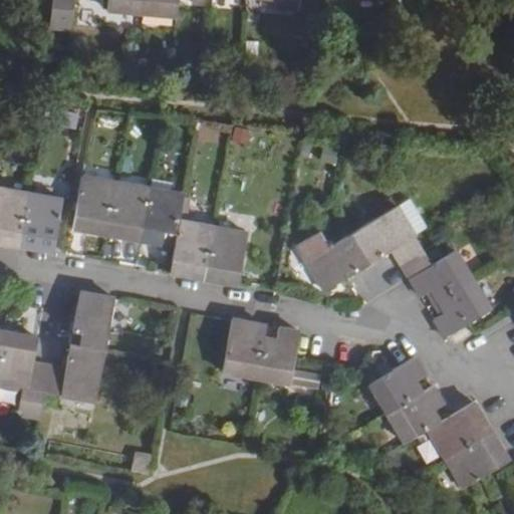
[(109,0),(108,11),(177,17),(178,0),(274,0),(274,10),(296,12),(297,0),(109,0)]
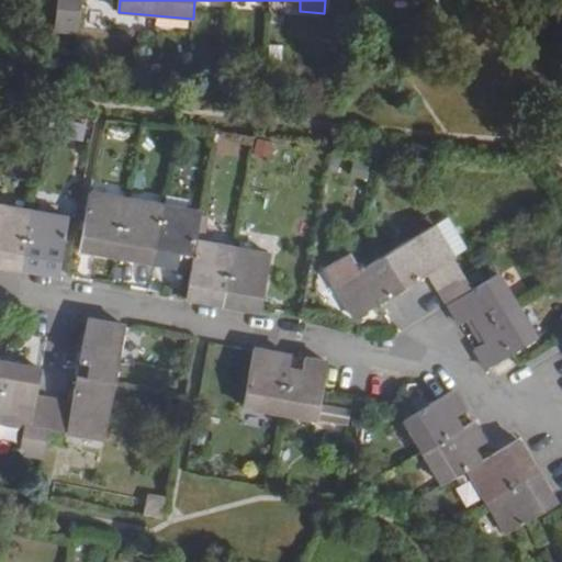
[(195,253),(198,242),(202,213),(91,192),(80,249),(177,267),(180,250),(195,253)]
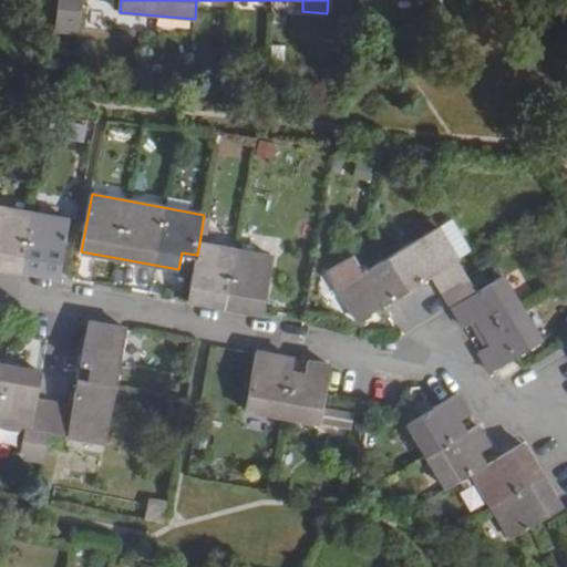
[(0,266),(60,278),(70,220),(0,208),(0,266)]
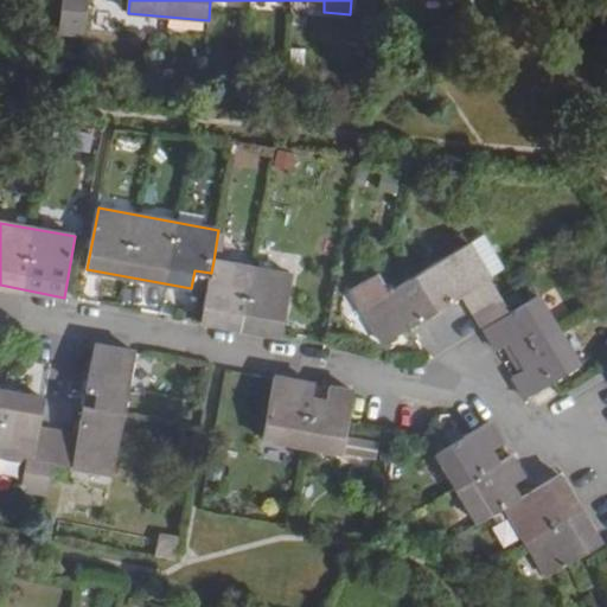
[(484,236),(468,244),(491,280),(505,270),(484,236)]
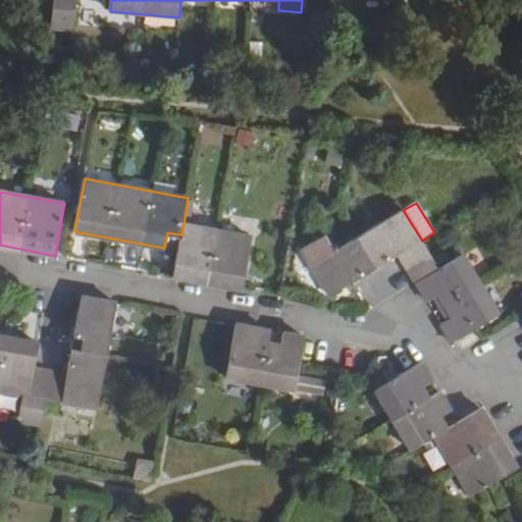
[(422,241),(403,210),(335,251),(310,266),(329,296),(354,281),(399,253),(427,300),(432,298),(439,294),(447,305),(454,318),(448,322),(442,325),(453,343),(457,340),(498,315),(462,256),(439,269),(422,241)]
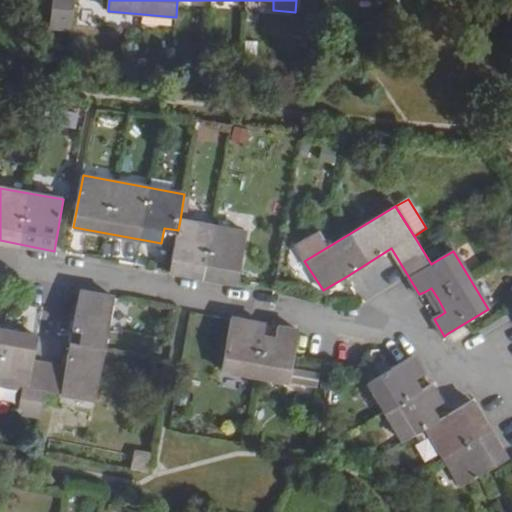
[(247,233),(180,220),(178,230),(175,246),(170,271),(238,283),(247,233)]
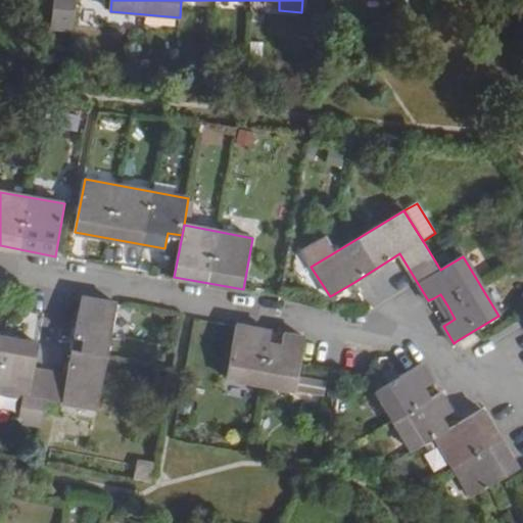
[(179,251),(182,235),(168,233),(164,248),(179,251)]
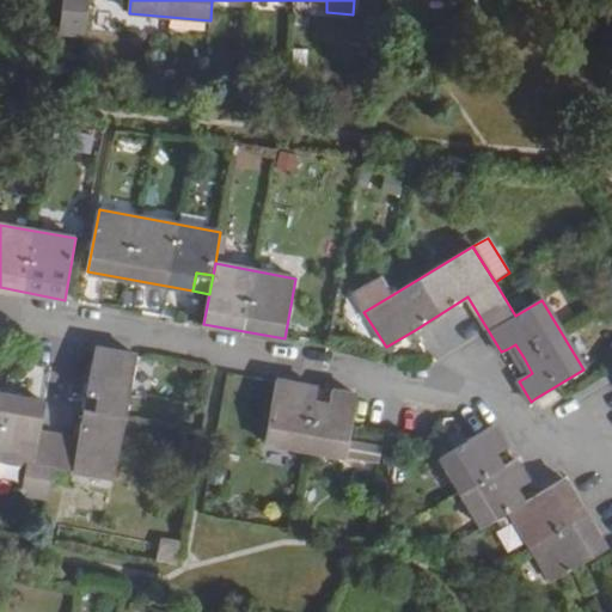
[(383,276),(353,293),(363,312),(393,294),(383,276)]
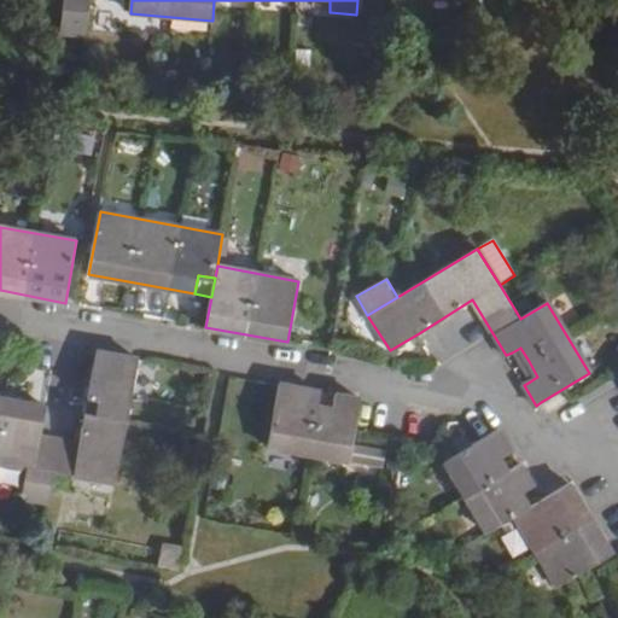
[(130,307),(163,313),(168,291),(134,285),(130,307)]
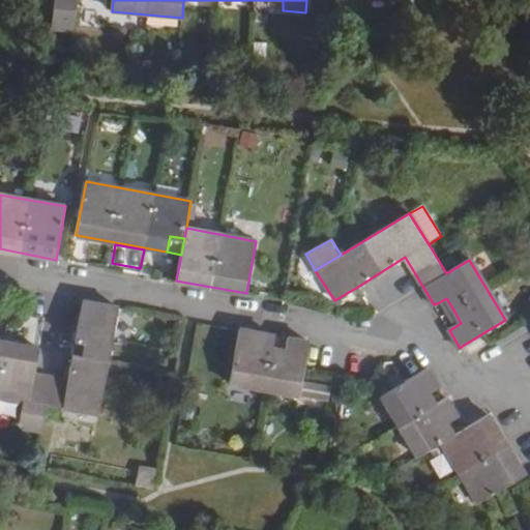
[(446,298),(439,302),(446,314),(453,310),(446,298)]
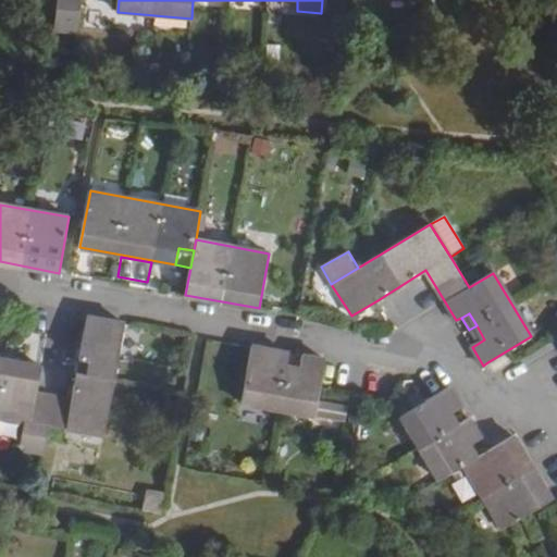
[(21,362),(4,360),(0,359),(0,417),(31,423),(32,421),(66,428),(66,430),(104,435),(124,323),(87,317),(79,359),(86,360),(84,374),(76,373),(74,386),(72,399),(69,399),(36,394),(40,367),(21,362)]
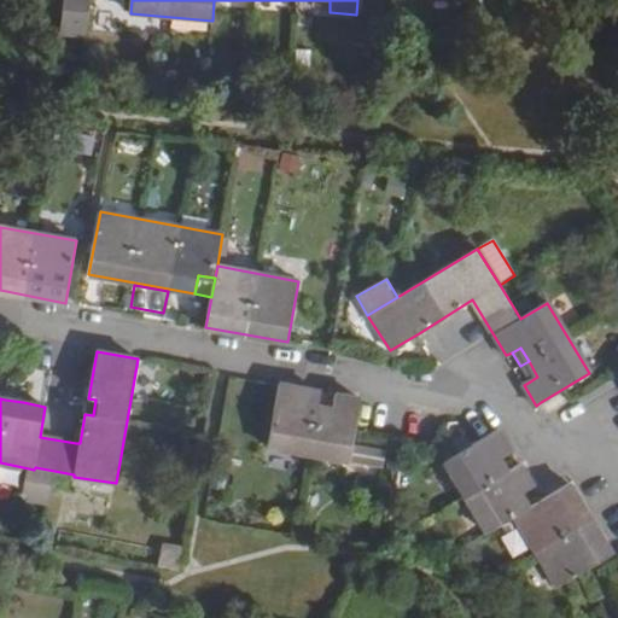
[(529,361),(520,366),(530,382),(537,377),(529,361)]
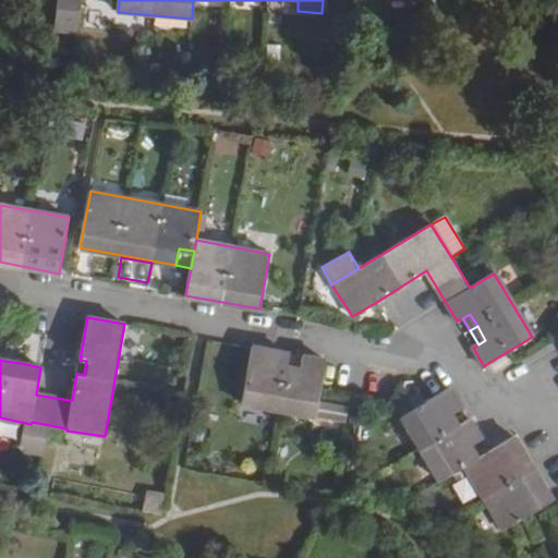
[(286,371),(289,353),(252,346),(241,403),(314,416),(326,360),(306,356),(303,373),(286,371)]
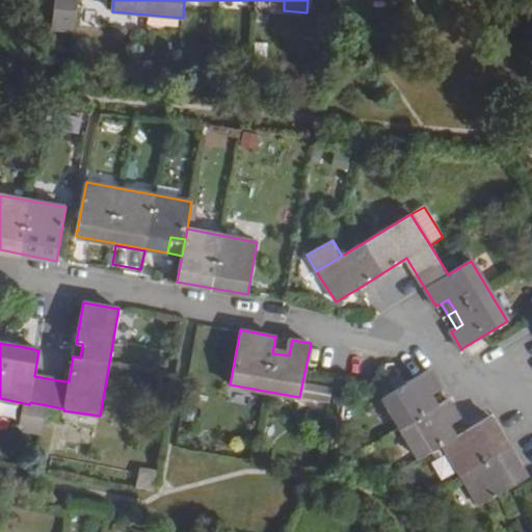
[(292,340),(275,337),(272,353),(289,355),(292,340)]
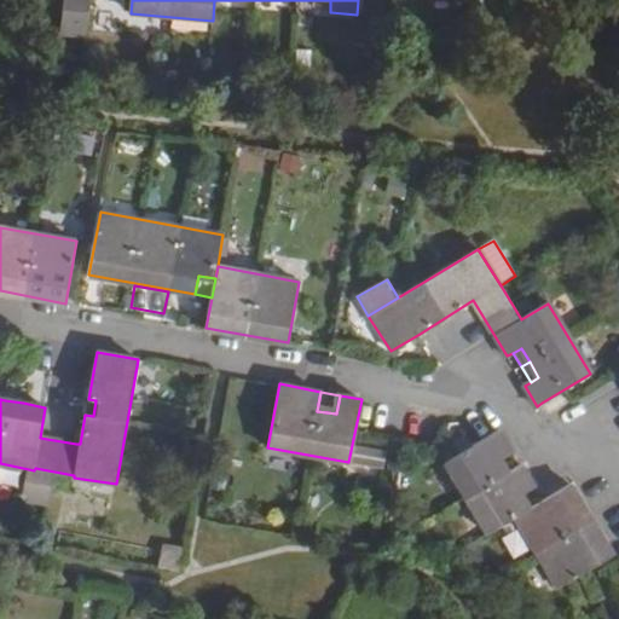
[(10,393),(5,400),(23,403),(21,395),(10,393)]
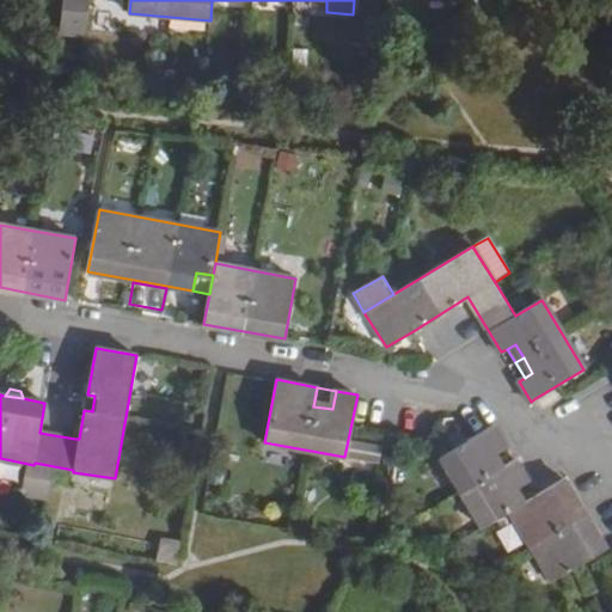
[(86,402),(84,410),(92,411),(95,396),(87,395),(86,402)]
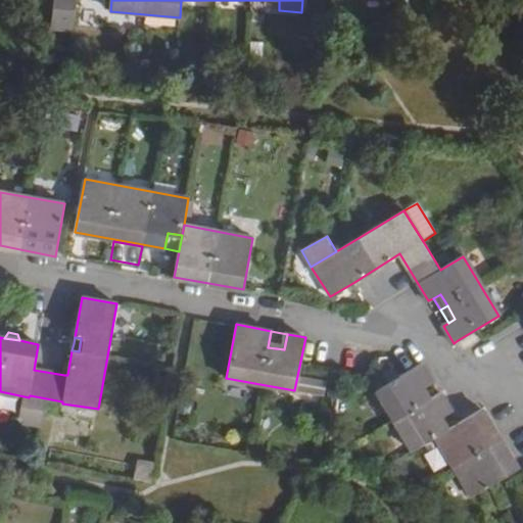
[(422,364),(377,391),(413,452),(435,437),(472,497),(518,470),(481,410),(447,430),(439,417),(450,411),(440,393),(429,400),(421,387),(432,381),(422,364)]
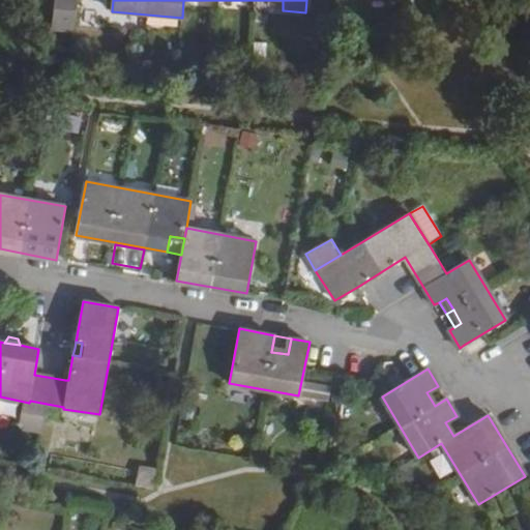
[(327,403),(331,385),(306,379),(302,398),(327,403)]
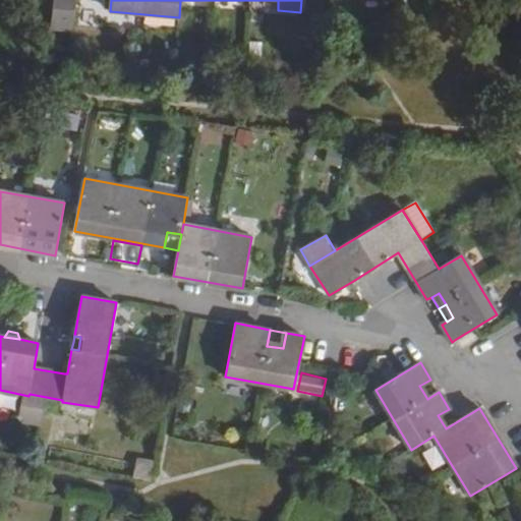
[(155,464),(137,461),(134,478),(152,482),(155,464)]
